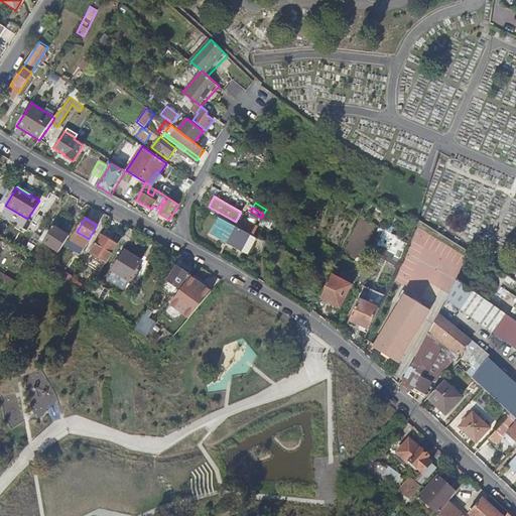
[(247,256),(257,239),(253,237),(241,231),(220,219),(211,235),(227,244),(227,245),(247,256)]
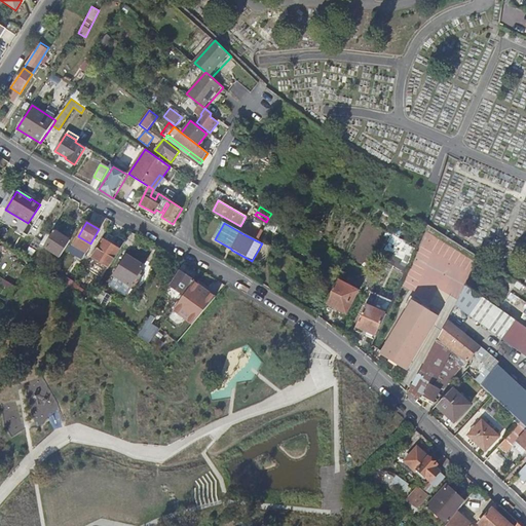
[(246,235),(258,241),(260,238),(257,236),(258,234),(249,229),(246,235)]
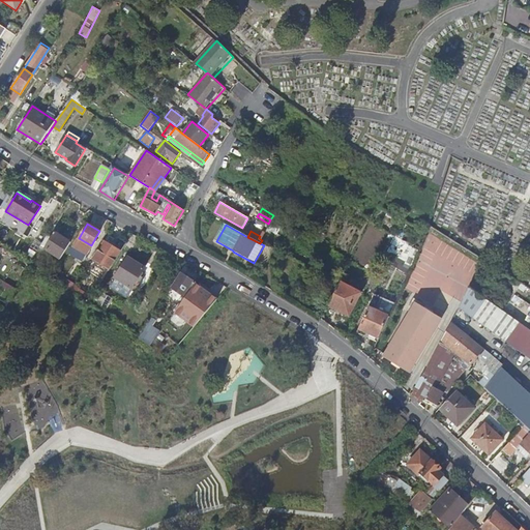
[(47,234),(39,246),(60,259),(70,241),(53,232),(50,236),(47,234)]
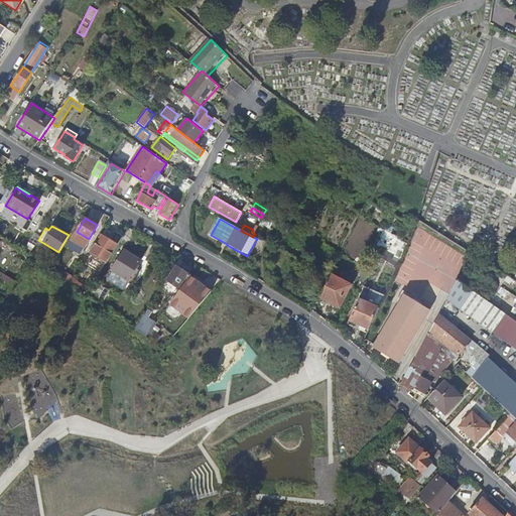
[(384,229),(374,252),(396,263),(407,240),(384,229)]
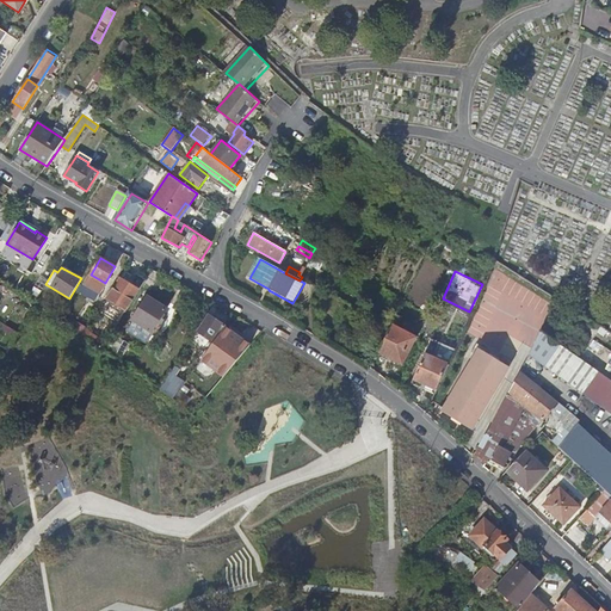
[(119,277),(106,298),(125,309),(140,289),(119,277)]
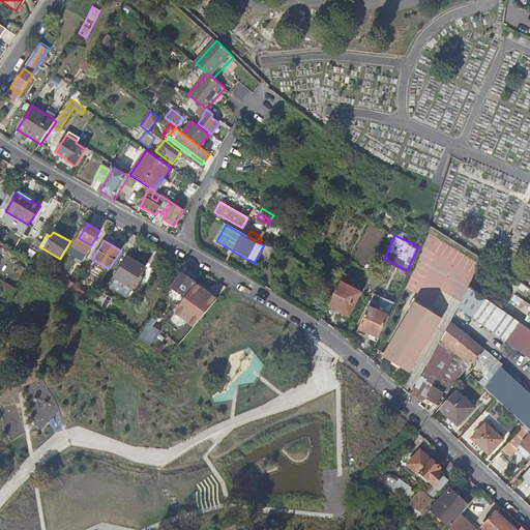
[(127,257),(114,277),(131,288),(145,267),(127,257)]
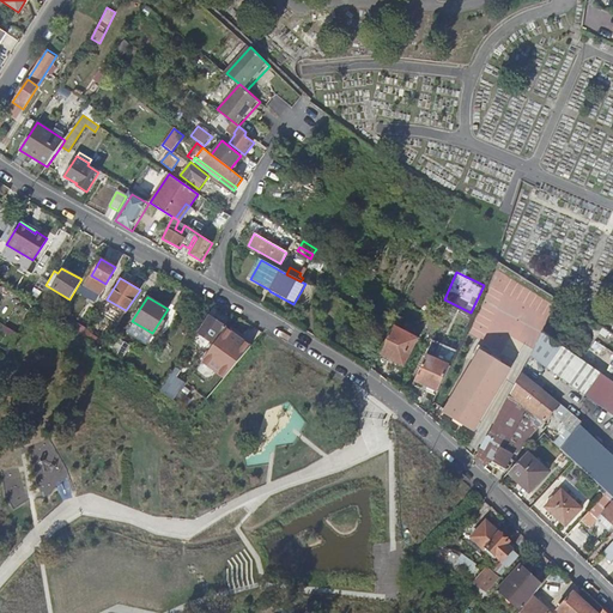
[(199,334),(214,344),(225,327),(210,317),(199,334)]
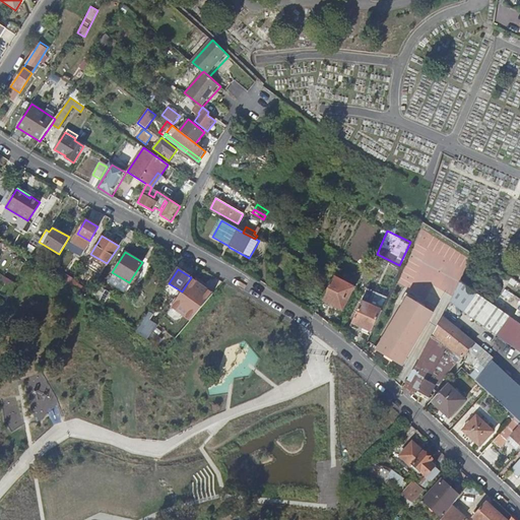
[(68,284),(73,279),(65,273),(61,278),(68,284)]
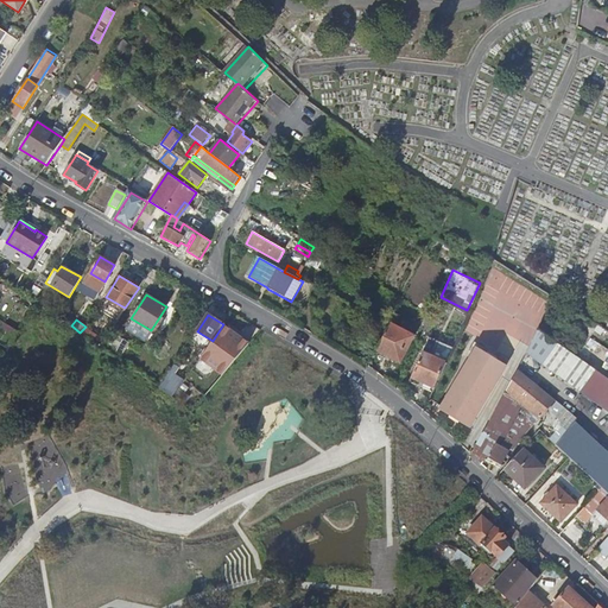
[(415,337),(391,325),(388,329),(377,353),(401,363),(415,337)]
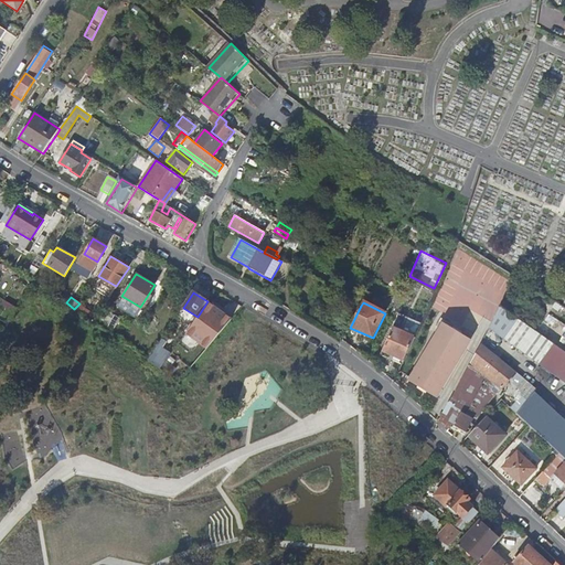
[(564,350),(500,309),(487,330),(518,350),(516,351),(564,381),(564,350)]
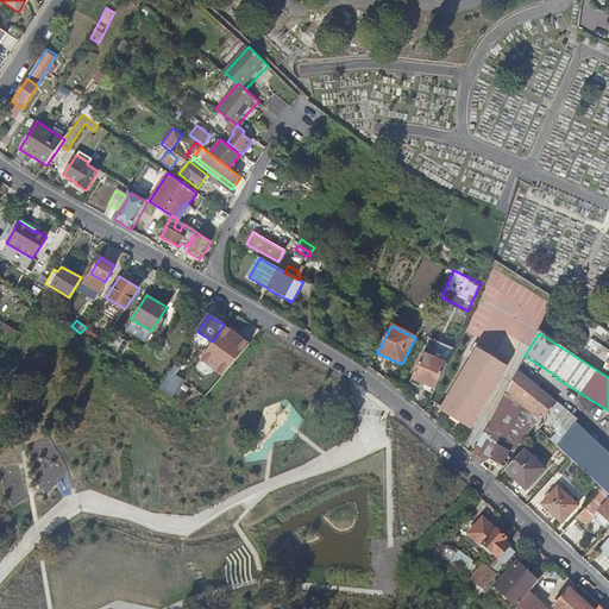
[(208,355),(227,371),(240,355),(236,351),(238,349),(219,334),(211,347),(213,349),(208,355)]
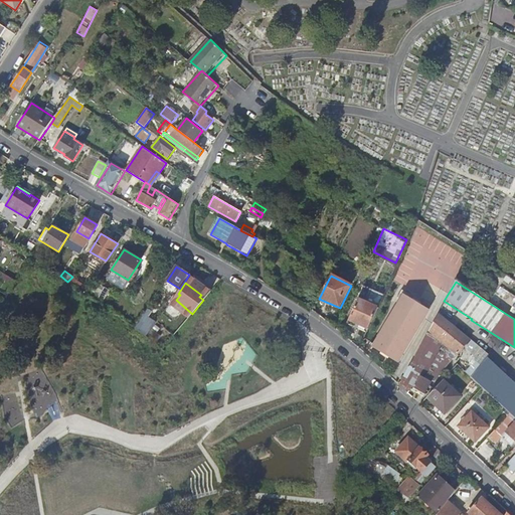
[(397,304),(373,347),(398,362),(428,310),(411,300),(402,295),(397,304)]
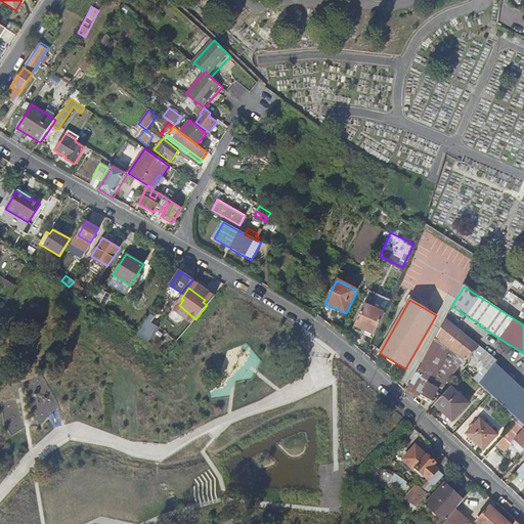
[(375,336),(385,314),(364,305),(355,325),(375,336)]
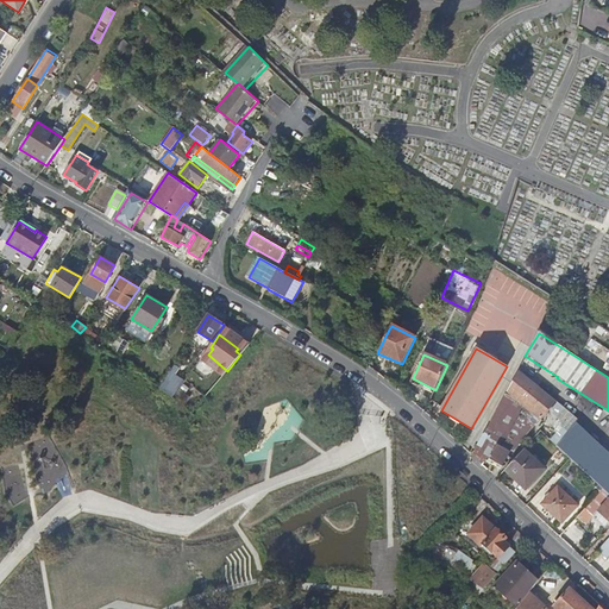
[(519,371),(472,457),(485,464),(488,460),(502,468),(512,450),(514,451),(539,419),(540,420),(556,402),(519,371)]
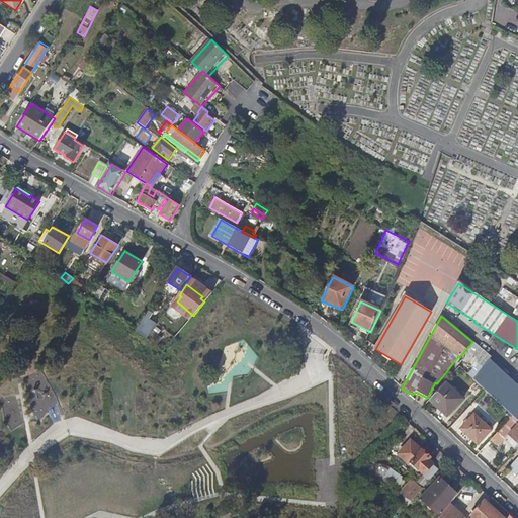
[(146,317),(137,329),(147,337),(157,325),(146,317)]
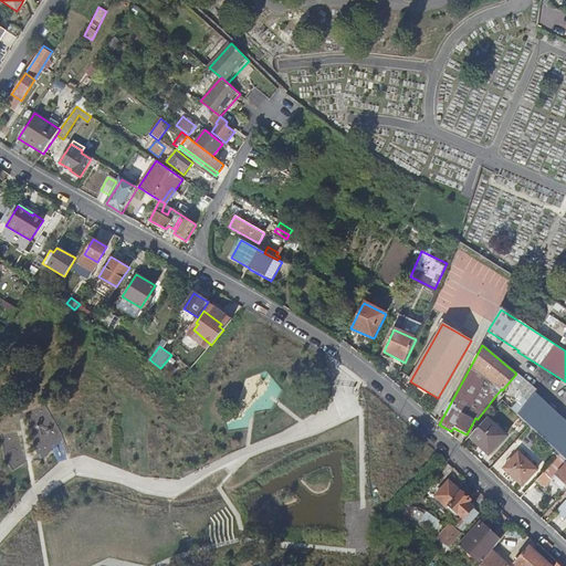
[(161,370),(171,378),(177,370),(167,363),(161,370)]
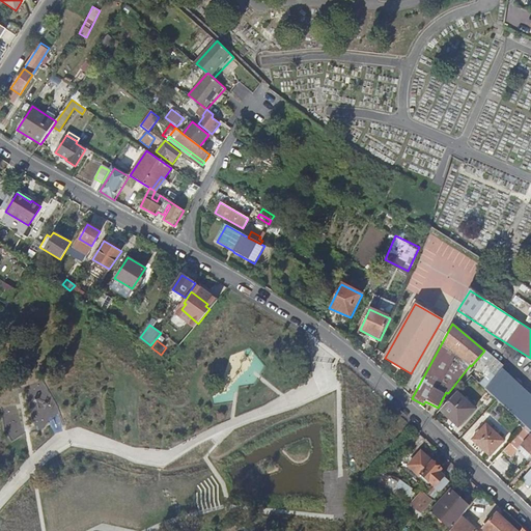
[(504,366),(486,352),(481,357),(492,365),(487,370),(492,373),(496,378),(504,366)]
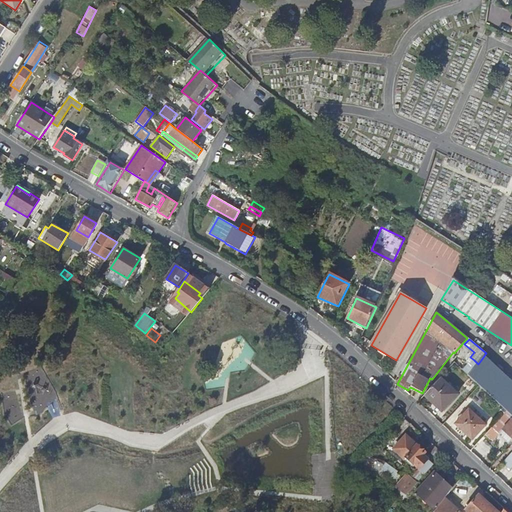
[(478,364),(474,360),(473,362),(465,373),(468,376),(478,364)]
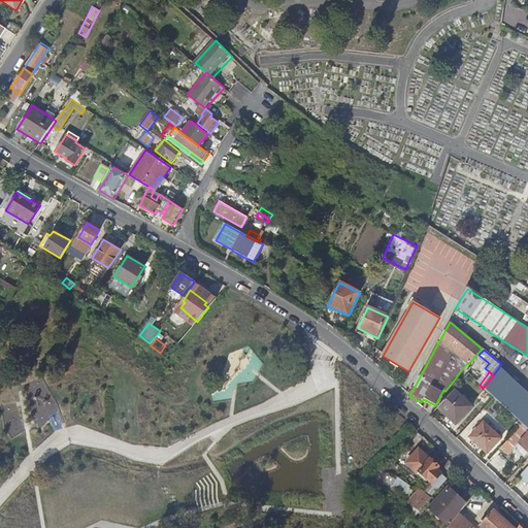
[(455,391),(438,408),(456,425),(472,407),(455,391)]
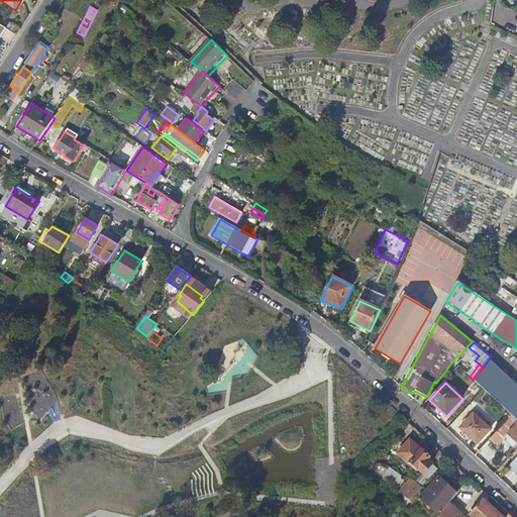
[(0,400),(8,428),(23,423),(15,396),(0,400)]
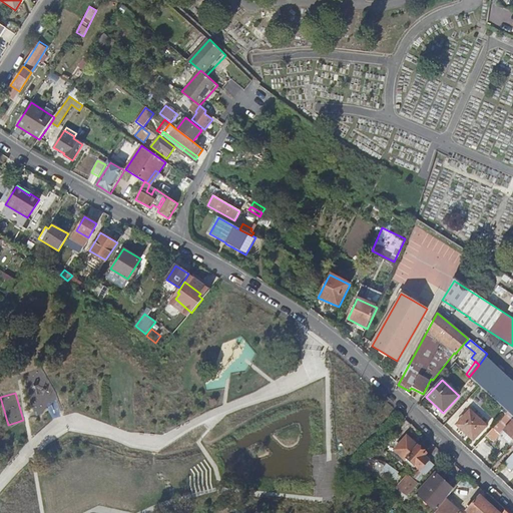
[(457,426),(474,441),(487,427),(470,411),(457,426)]
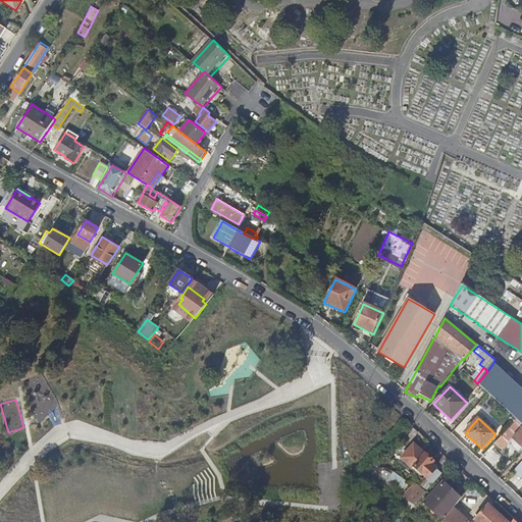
[(521,446),(521,427),(513,438),(521,446)]
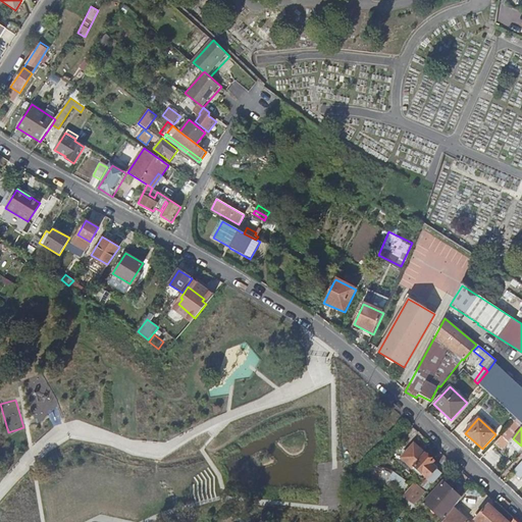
[(506,446),(500,439),(496,444),(503,450),(506,446)]
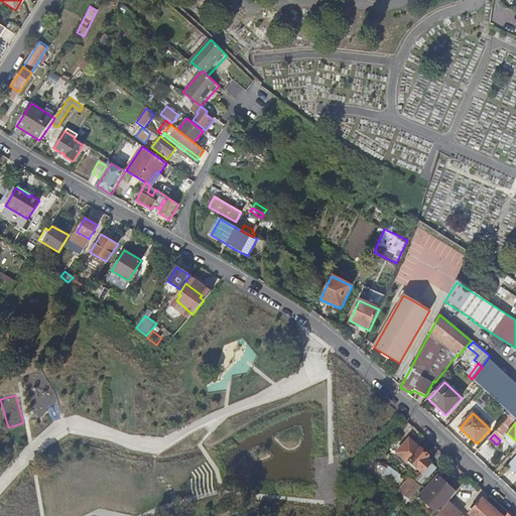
[(497,444),(490,438),(481,448),(488,455),(497,444)]
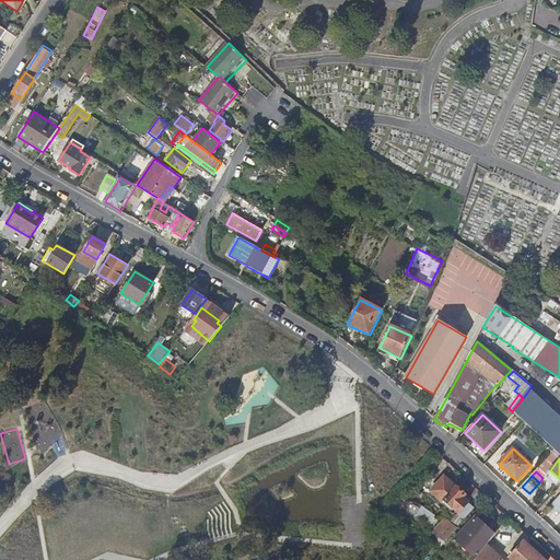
[(463,498),(465,496),(454,486),(444,477),(430,492),(441,501),(443,503),(444,501),(458,514),(468,502),(463,498)]
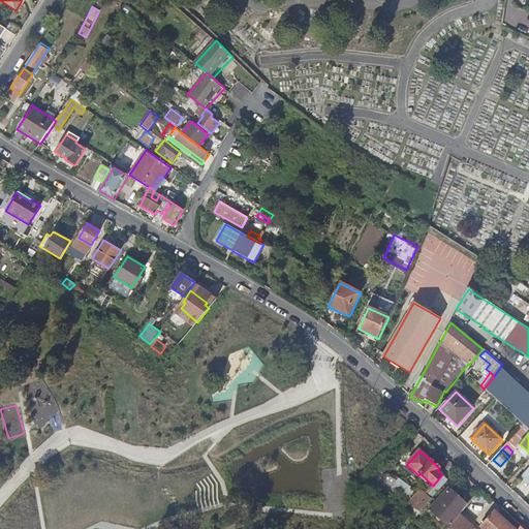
[(382,486),(408,497),(413,485),(387,474),(382,486)]
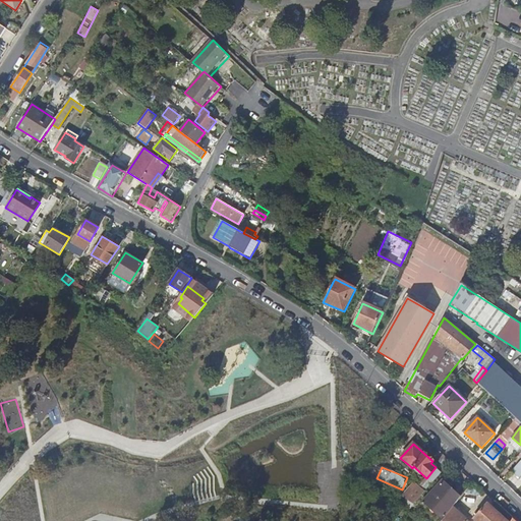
[(440,481),(423,502),(445,518),(452,509),(461,498),(440,481)]
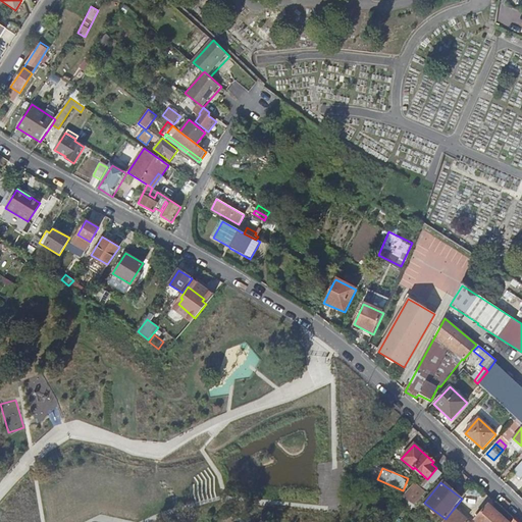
[(418,487),(407,501),(415,506),(425,493),(418,487)]
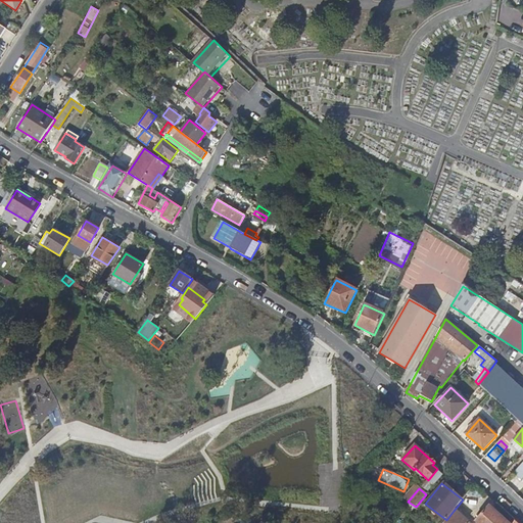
[(477,522),(506,522),(488,506),(475,521),(477,522)]
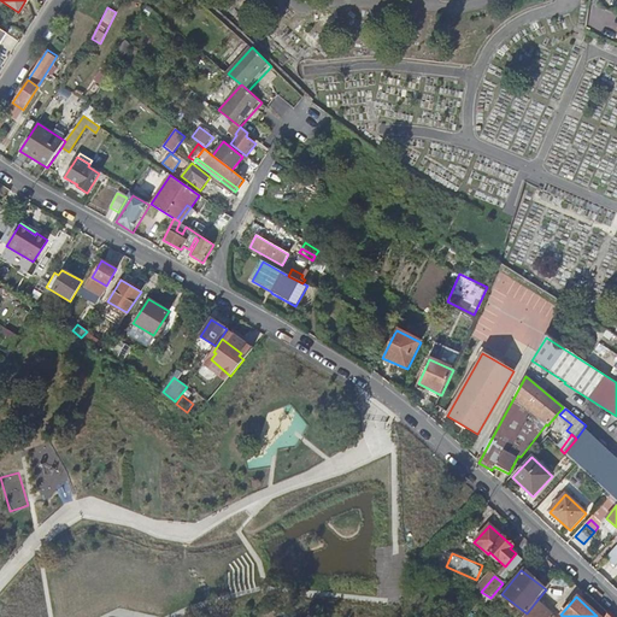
[(548,616),(551,616),(535,603),(527,613),(523,616),(548,616)]
